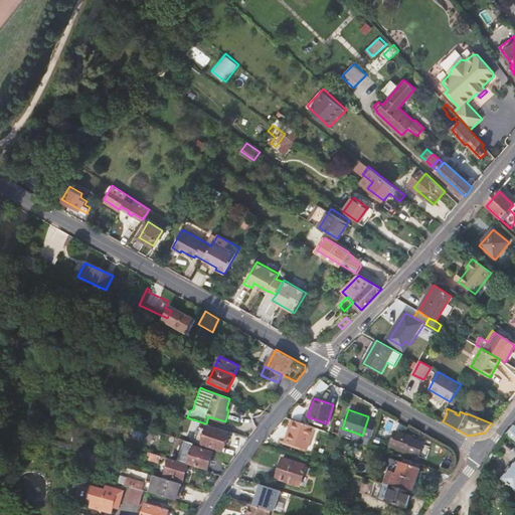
[(378,420),(368,417),(362,436),(372,439),(378,420)]
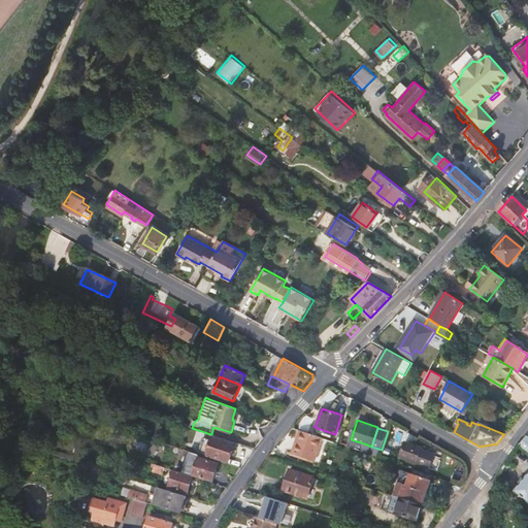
[(315,459),(322,437),(296,429),(294,436),(299,438),(295,453),(315,459)]
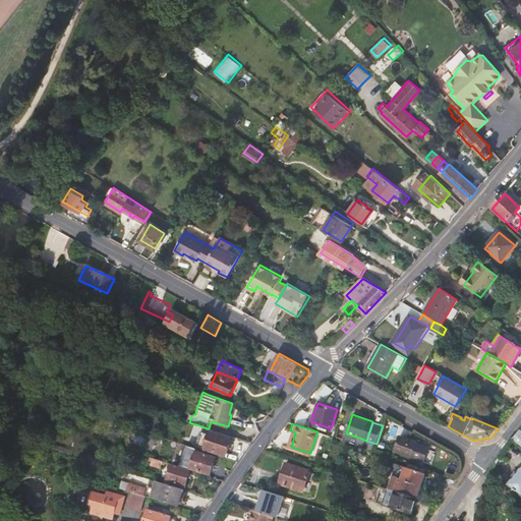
[(225,456),(226,453),(231,439),(212,431),(206,449),(225,456)]
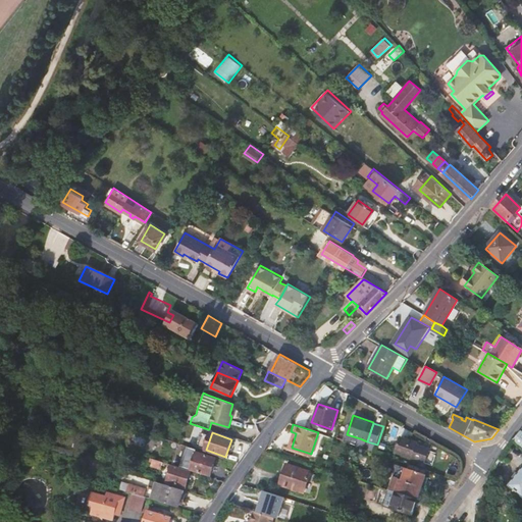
[(417,442),(402,436),(397,453),(423,462),(427,450),(416,446),(417,442)]
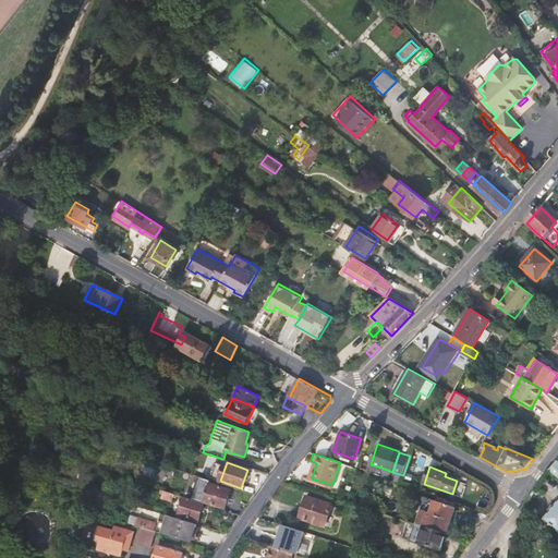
[(385,469),(381,477),(389,480),(392,472),(385,469)]
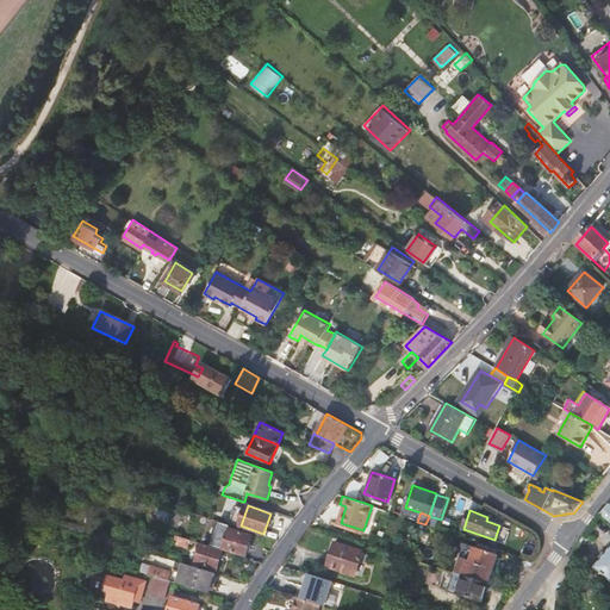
[(225,540),(223,539),(222,541),(225,542),(223,549),(244,556),(251,535),(230,528),(226,537),(225,540)]
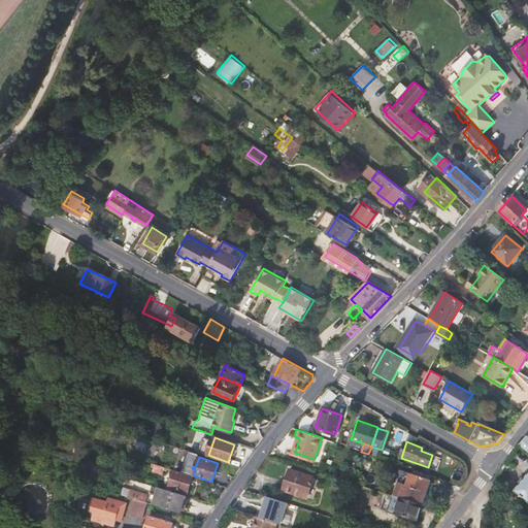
[(163,473),(165,467),(161,466),(155,464),(154,467),(153,470),(163,473)]
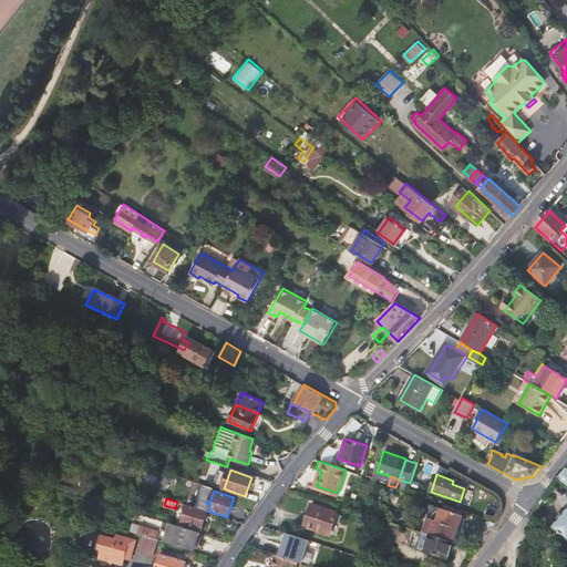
[(203,528),(207,512),(188,505),(183,522),(203,528)]
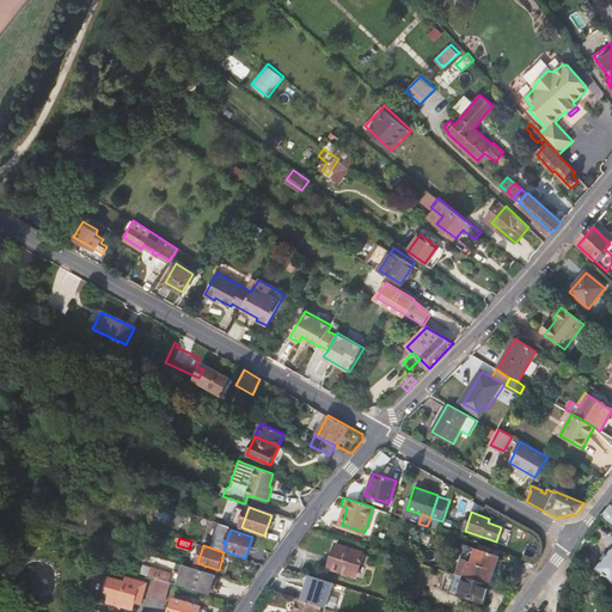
[(365,554),(338,545),(331,567),(359,575),(365,554)]
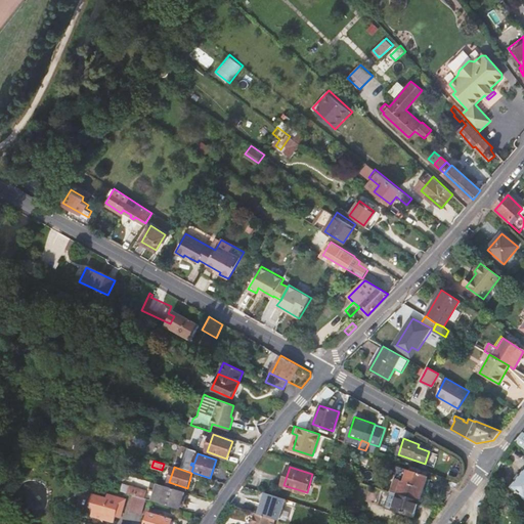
[(424,503),(425,497),(421,496),(428,476),(408,470),(404,482),(397,480),(393,493),(420,501),(424,503)]
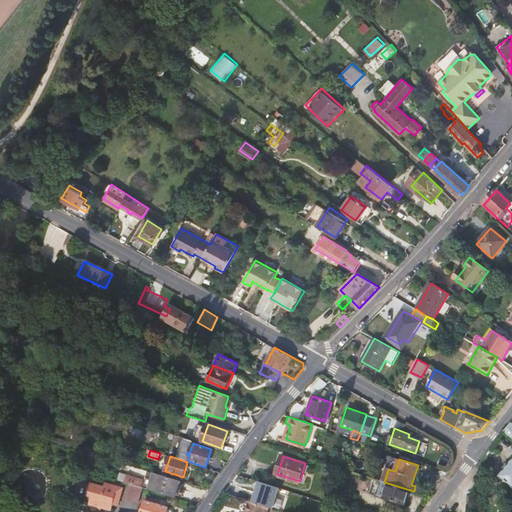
[(511,459),(498,477),(511,487),(511,459)]
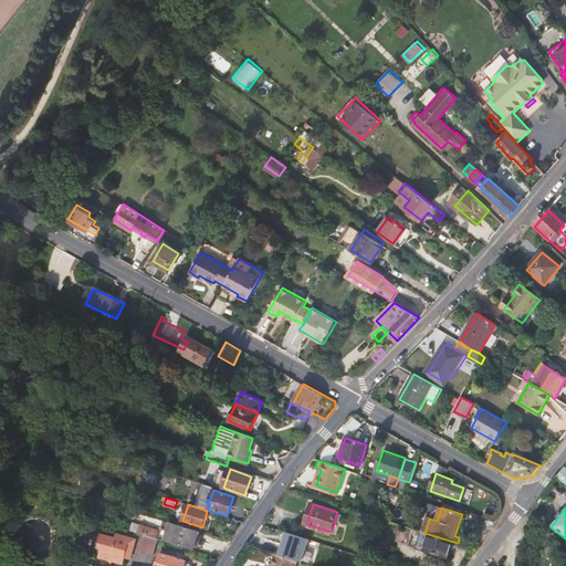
[(165,537),(164,541),(192,549),(198,531),(169,522),(167,530),(161,528),(159,535),(165,537)]
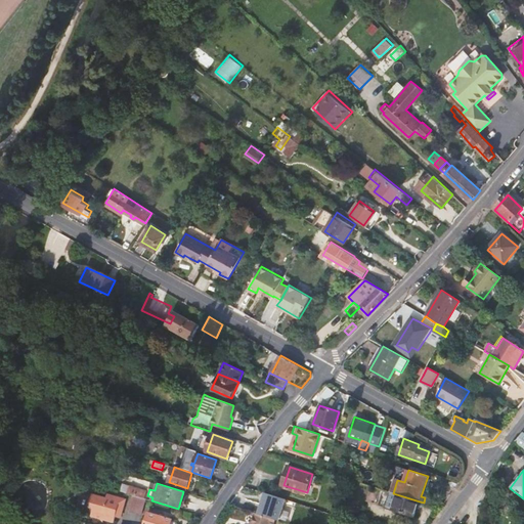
[(129,486),(127,493),(144,498),(146,491),(129,486)]
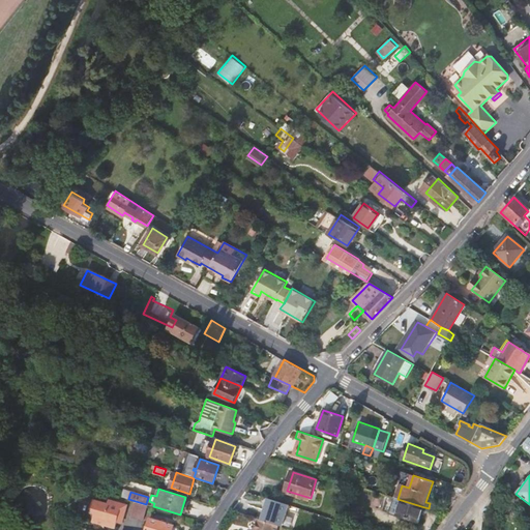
[(81,517),(91,520),(92,513),(90,509),(93,499),(107,503),(108,499),(92,494),(88,497),(81,495),(76,510),(81,517)]
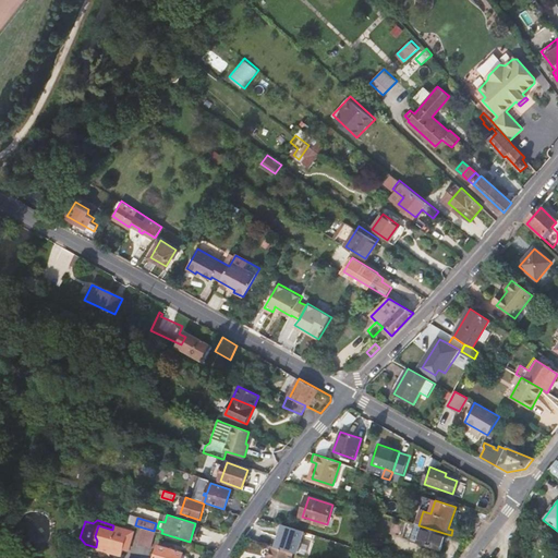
[(440,550),(447,534),(419,525),(404,520),(403,524),(408,525),(405,531),(403,538),(440,550)]
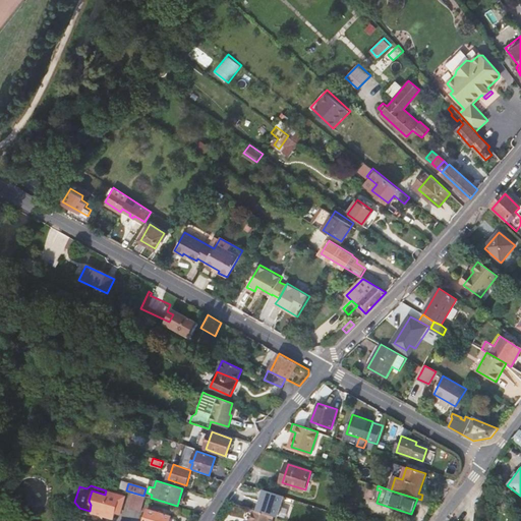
[(501,502),(503,500),(484,486),(483,499),(497,504),(499,501),(501,502)]
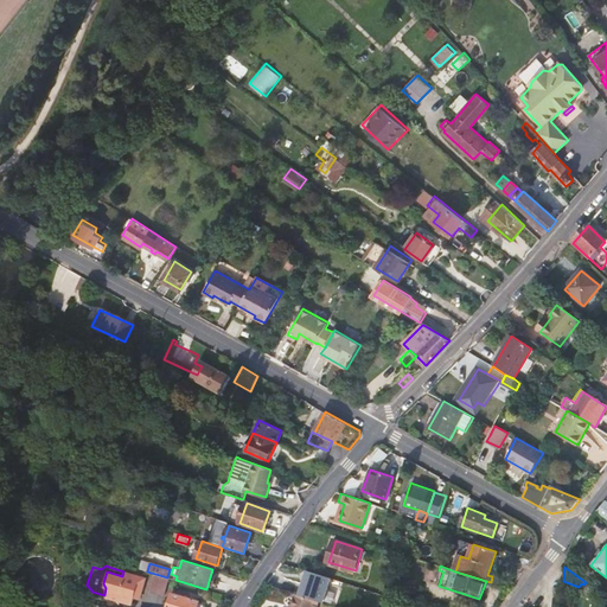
[(299,594),(325,602),(333,577),(307,569),(299,594)]
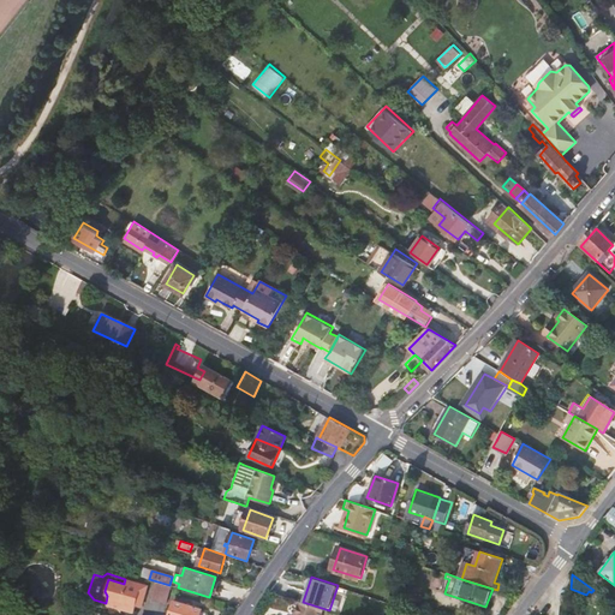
[(147,585),(125,579),(124,584),(108,579),(105,591),(107,596),(106,603),(115,607),(120,611),(121,608),(133,611),(135,607),(137,601),(142,602),(147,585)]
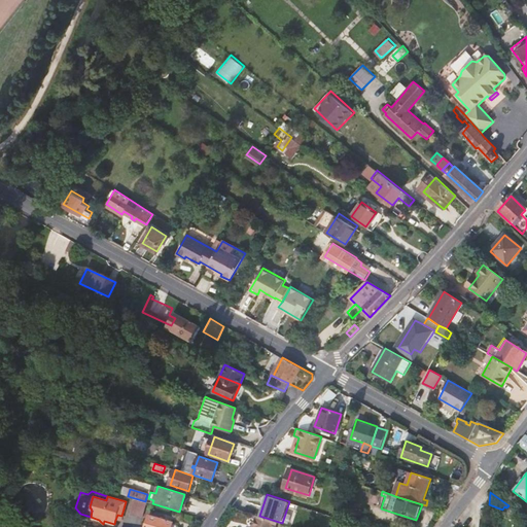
[(171,526),(173,522),(156,517),(154,516),(154,513),(151,512),(150,515),(149,515),(145,526),(171,526)]
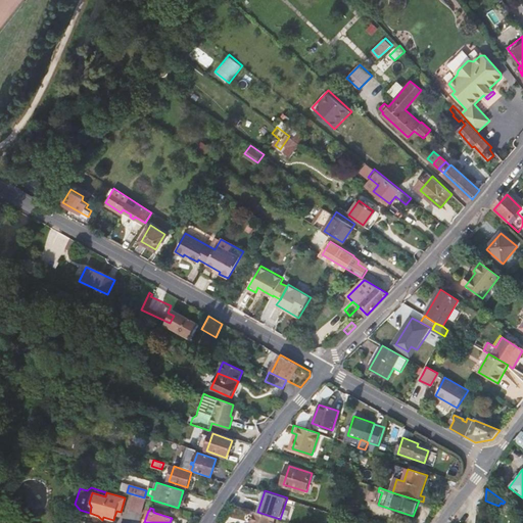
[(254,512),(250,522),(273,522),(275,518),(254,512)]
